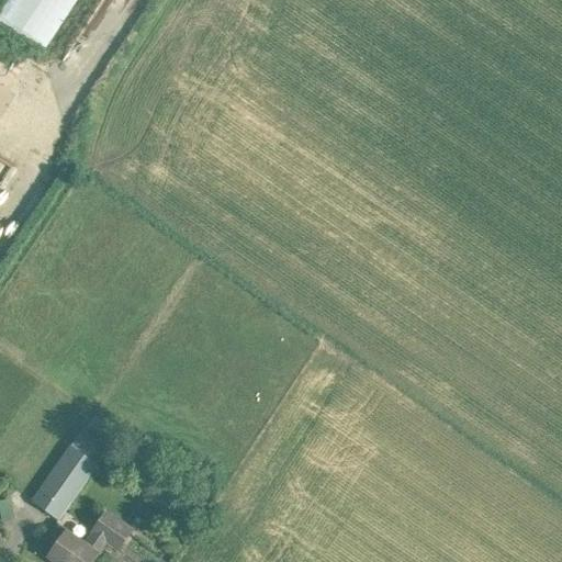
[(0,20),(49,49),(77,0),(10,0),(0,18),(0,20)]
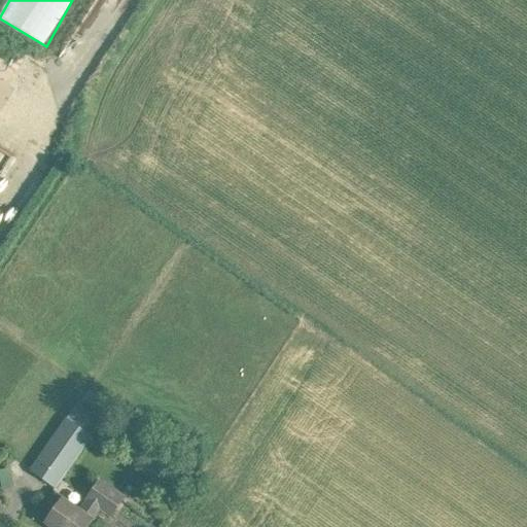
[(0,112),(18,82),(0,71),(0,112)]
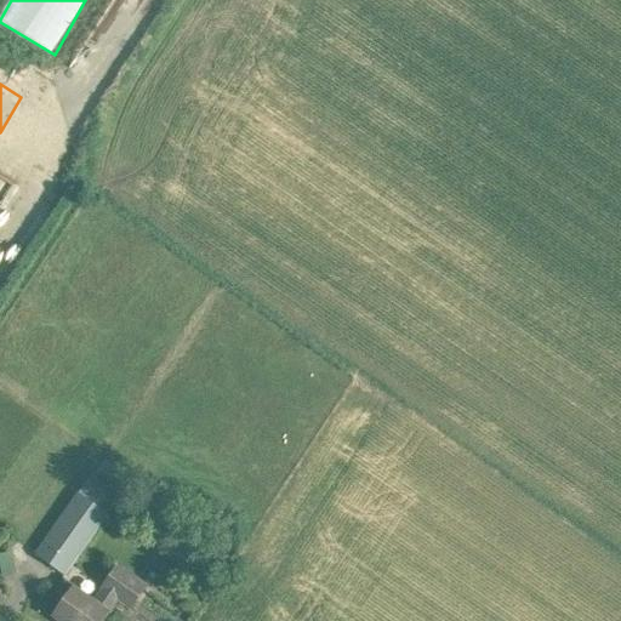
[(78,495),(50,534),(35,554),(64,575),(107,516),(78,495)]
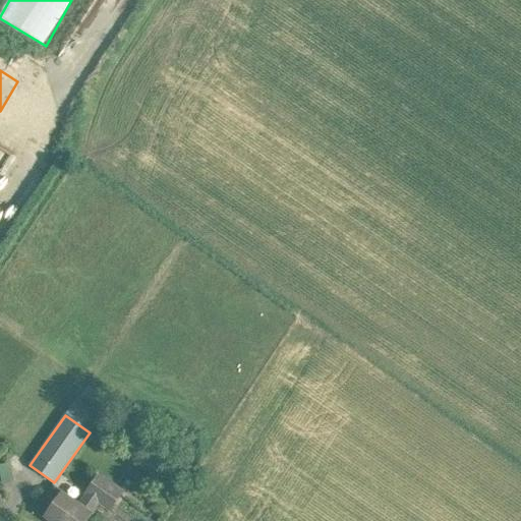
[(146,467),(164,479),(170,470),(152,458),(146,467)]
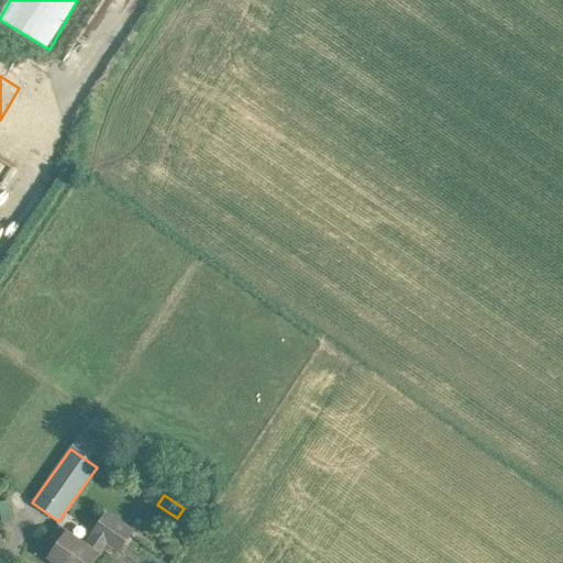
[(105,519),(96,533),(85,548),(57,528),(47,542),(57,549),(50,559),(55,562),(92,562),(98,556),(97,555),(106,543),(118,552),(129,536),(105,519)]
